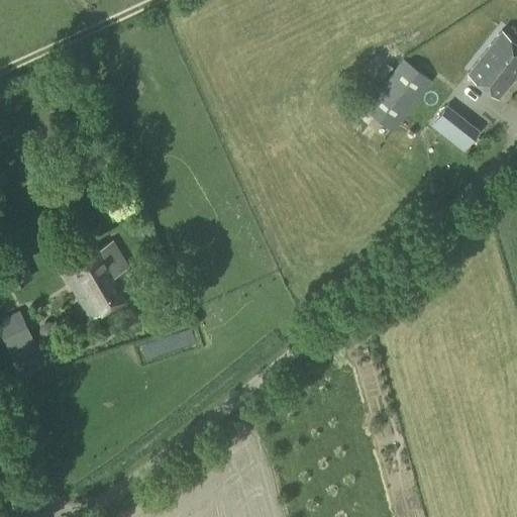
[(498,96),(516,72),(516,41),(502,30),(468,72),(498,96)]
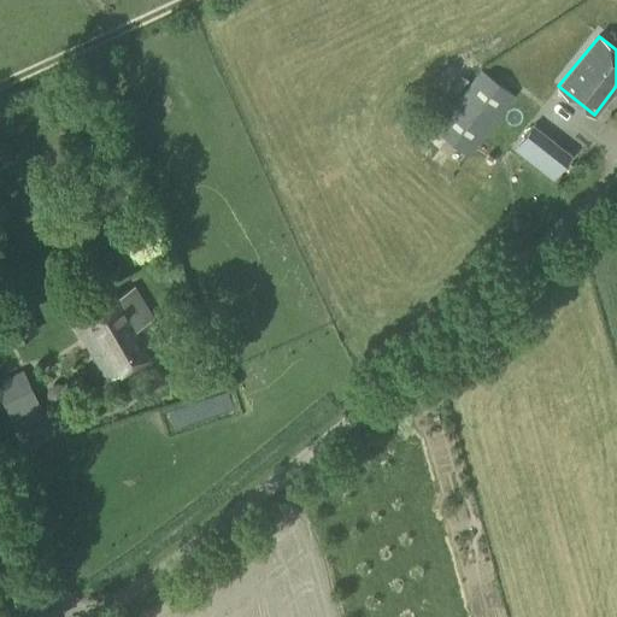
[(469,157),(515,95),(481,69),(434,130),(469,157)]
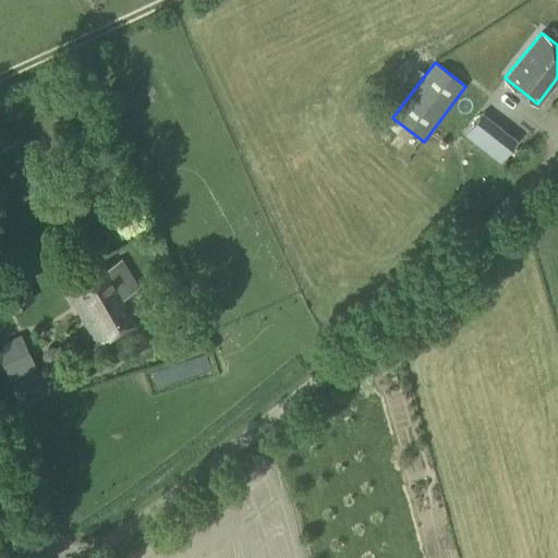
[(518,140),(500,126),(483,148),(499,162),(518,140)]
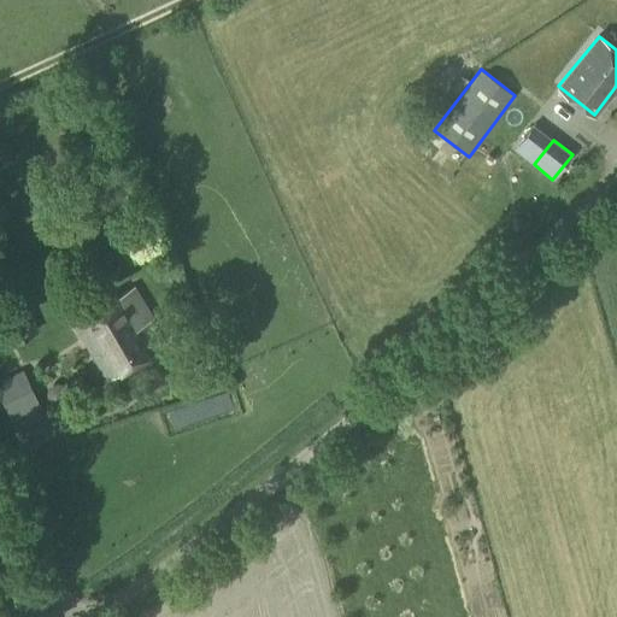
[(107,378),(162,346),(147,321),(153,317),(134,286),(72,322),(107,378)]
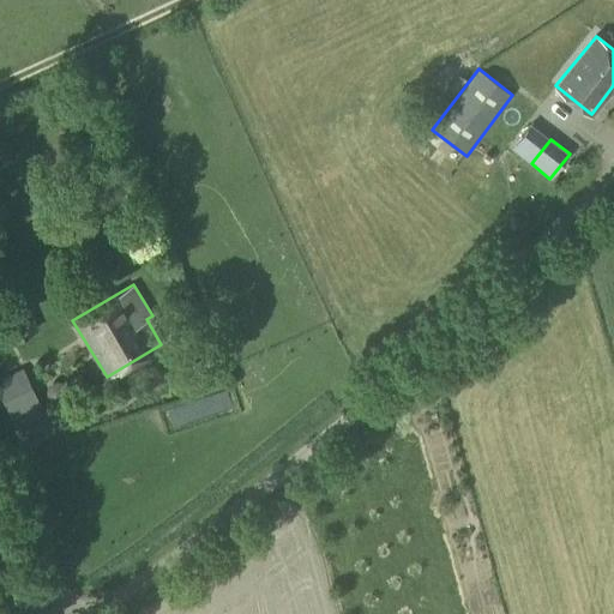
[(0,392),(17,428),(44,415),(22,368),(0,378),(0,392)]
